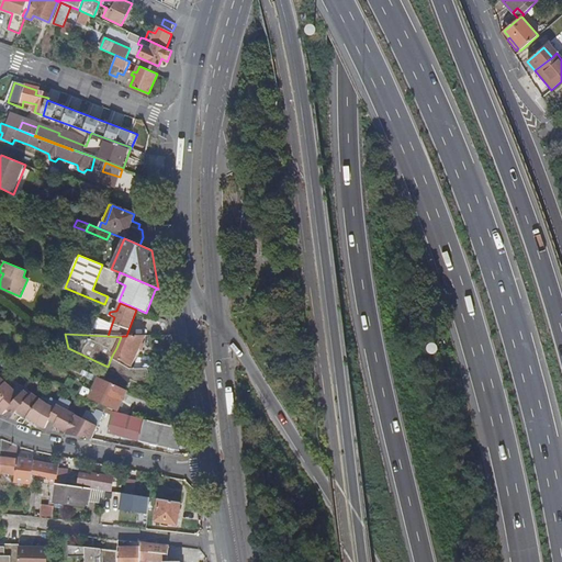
[(131,369),(145,336),(126,336),(123,336),(117,348),(116,348),(112,356),(111,358),(131,369)]
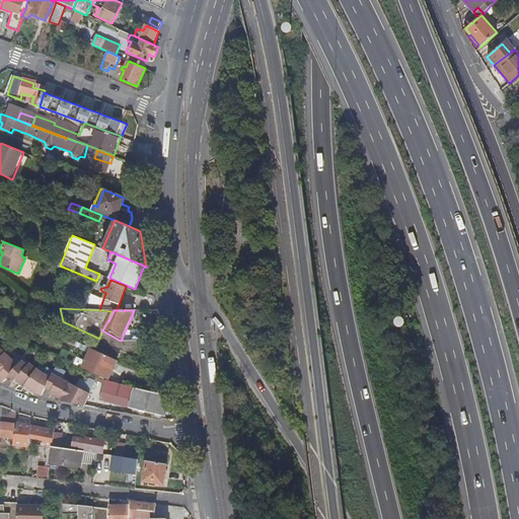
[(137,341),(141,341),(139,328),(128,330),(124,341),(137,341)]
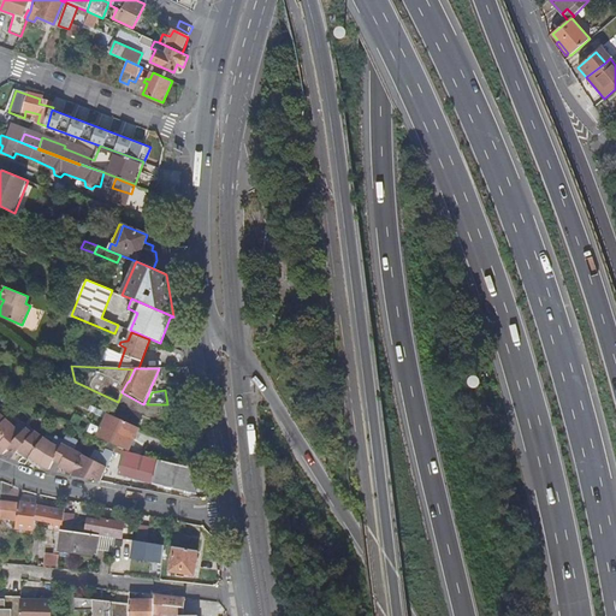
[(147,404),(143,404),(122,392),(118,402),(159,421),(164,412),(163,404),(147,404)]
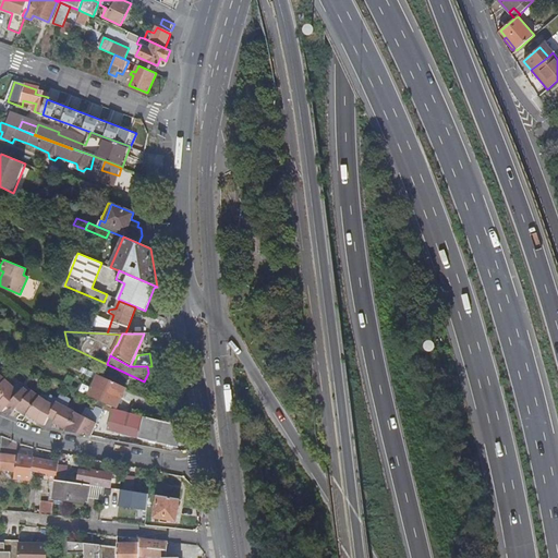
[(117,408),(125,387),(99,376),(88,371),(86,375),(96,379),(88,396),(117,408)]
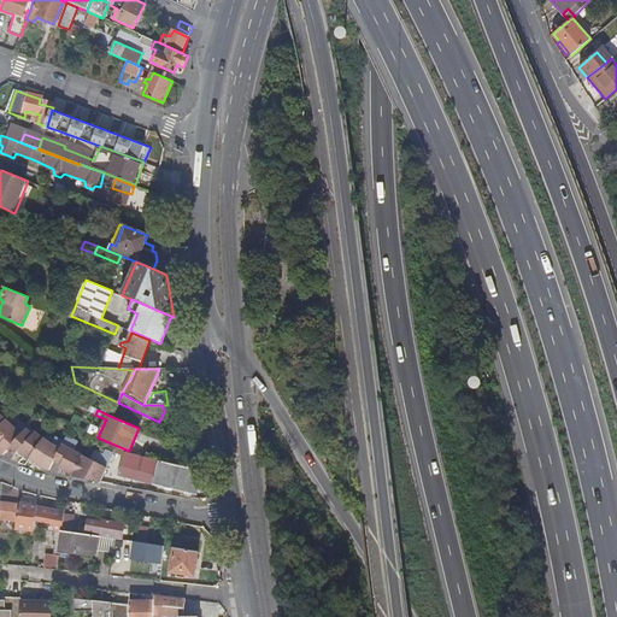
[(0,450),(3,453),(9,447),(40,469),(41,464),(50,469),(53,460),(60,464),(59,468),(74,475),(72,476),(92,480),(93,479),(100,482),(113,454),(106,450),(104,456),(94,451),(89,460),(71,452),(76,441),(65,435),(62,441),(53,438),(50,445),(28,425),(24,429),(18,423),(15,428),(0,413),(0,450)]
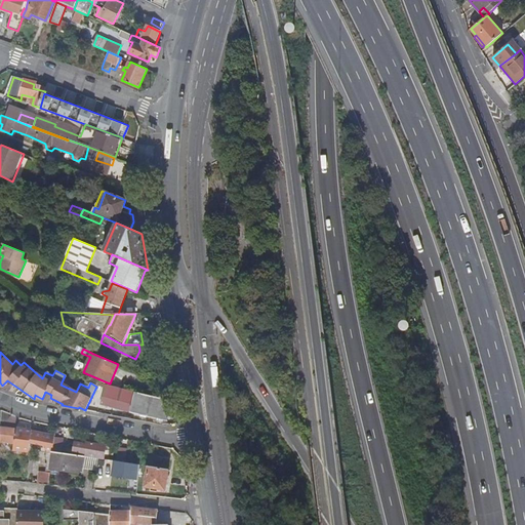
[(101,405),(167,420),(163,399),(106,385),(101,405)]
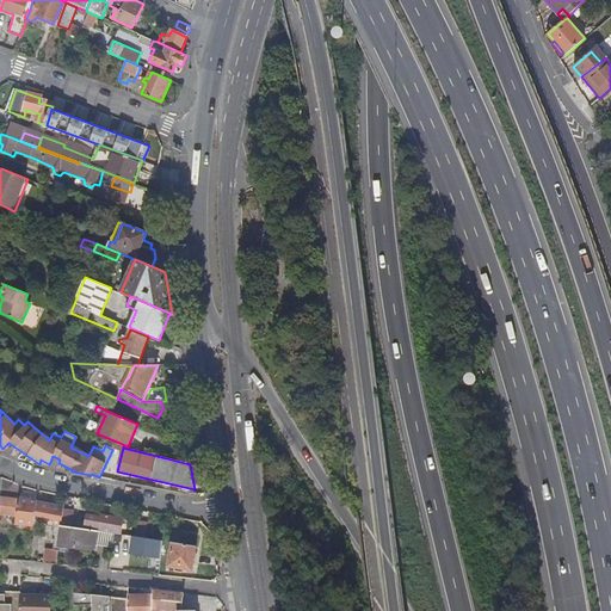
[(65,508),(2,497),(1,500),(1,514),(17,517),(16,524),(34,526),(35,517),(48,519),(47,526),(54,528),(53,535),(56,538),(55,550),(61,550),(61,544),(62,526),(63,512),(65,508)]
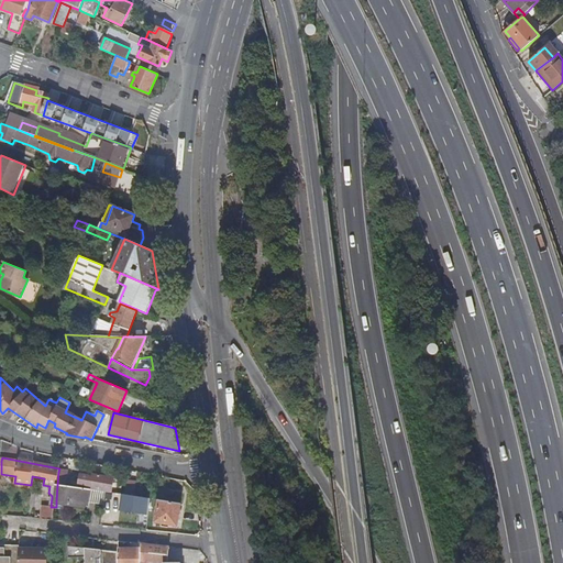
[(58,472),(57,485),(67,487),(68,474),(58,472)]
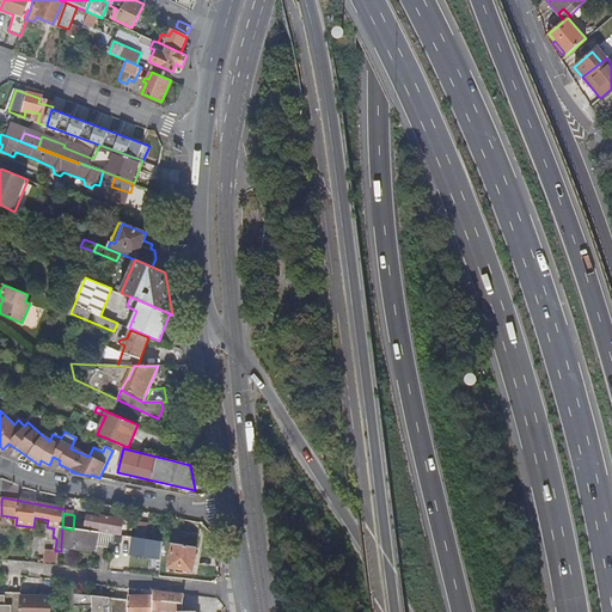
[(98,533),(115,536),(121,536),(123,520),(102,516),(101,519),(87,516),(85,531),(98,533)]
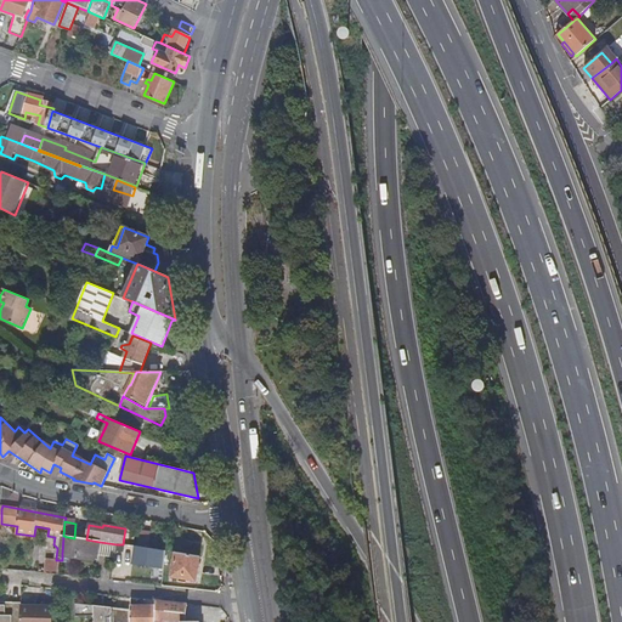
[(148,549),(151,535),(140,532),(137,547),(148,549)]
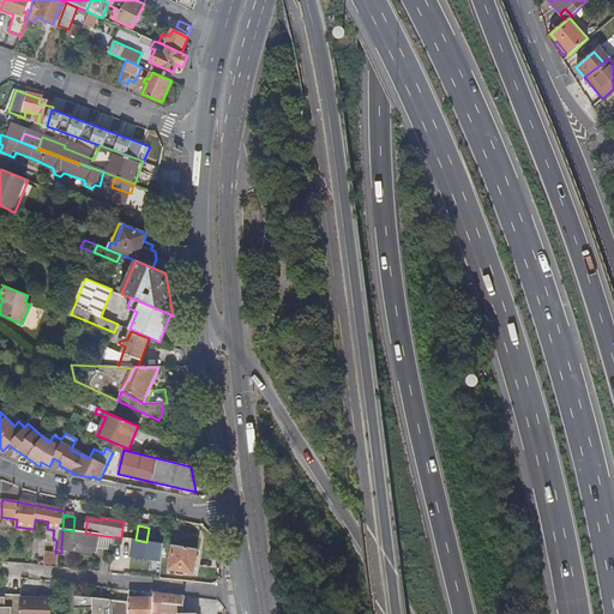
[(62,529),(61,547),(97,553),(97,547),(98,535),(85,533),(73,531),(62,529)]
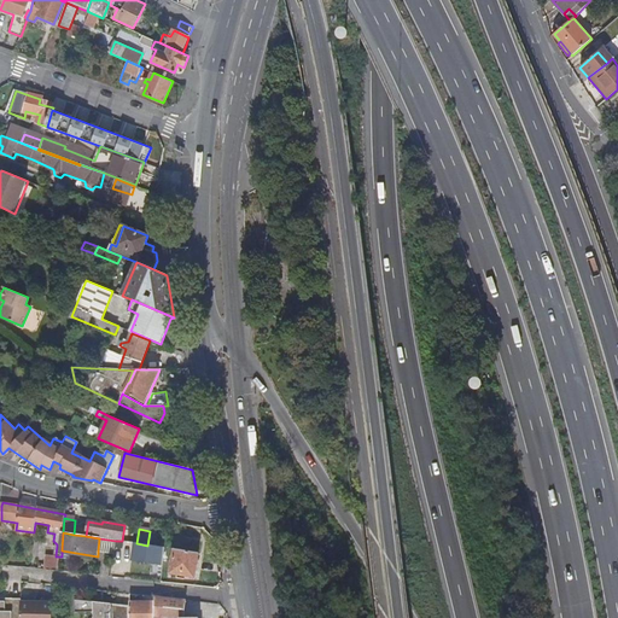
[(98,551),(115,553),(116,541),(99,538),(98,551)]
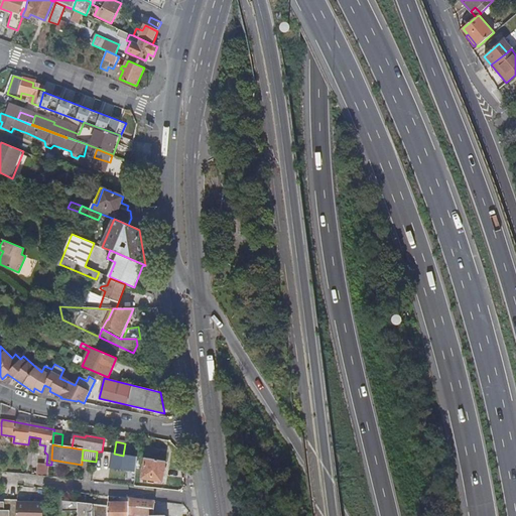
[(133,473),(135,457),(123,456),(114,454),(113,454),(112,456),(100,453),(98,467),(110,469),(133,473)]
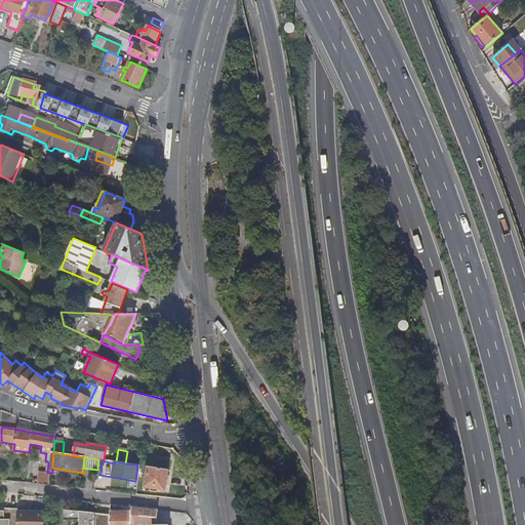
[(169,471),(149,468),(145,487),(165,491),(169,471)]
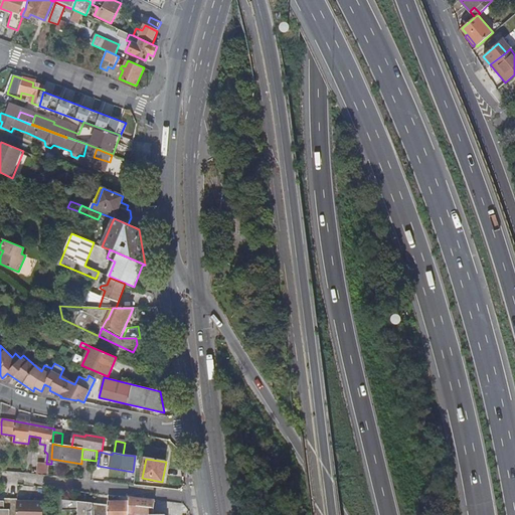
[(40,463),(39,475),(50,476),(51,464),(46,464),(40,463)]
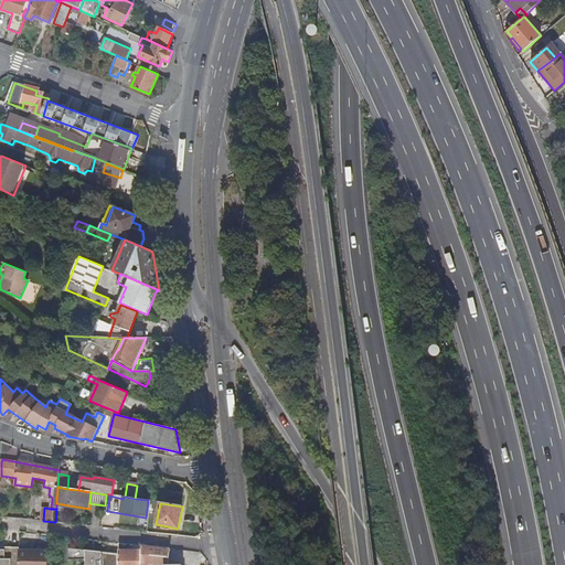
[(104,511),(100,528),(118,530),(120,513),(107,511),(104,511)]
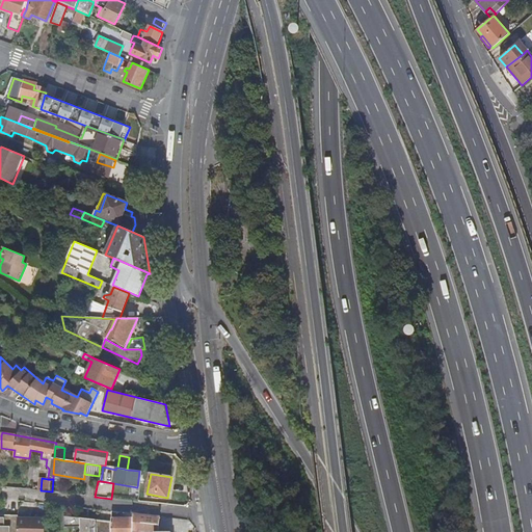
[(133,520),(132,531),(170,531),(171,531),(158,531),(160,516),(133,513),(133,520)]
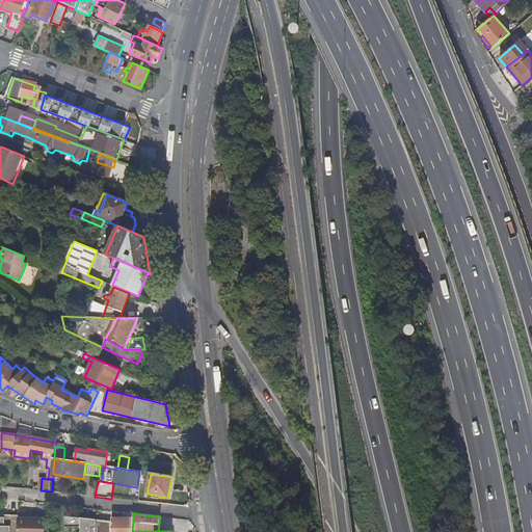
[(18,531),(19,520),(19,516),(9,516),(9,519),(0,517),(0,531),(18,531)]
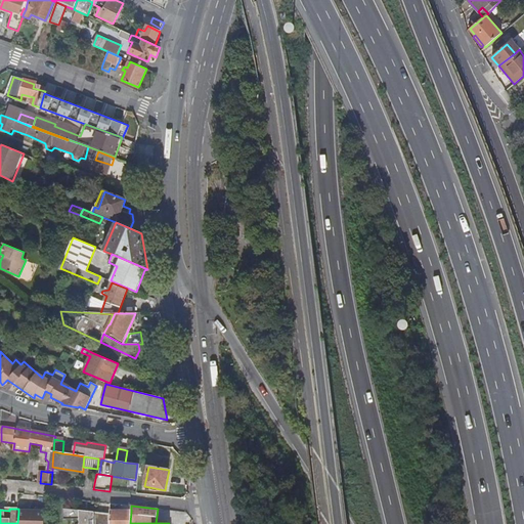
[(111,523),(111,515),(83,515),(83,511),(64,509),(64,520),(80,520),(80,523),(111,523)]
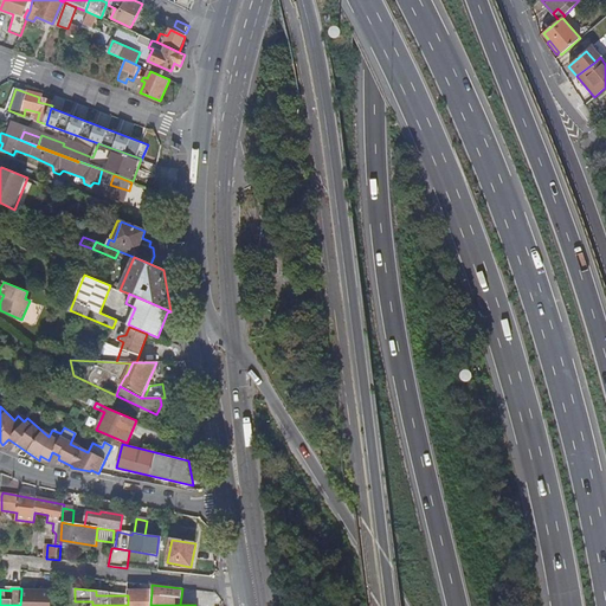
[(52,605),(52,591),(21,592),(20,605),(52,605)]
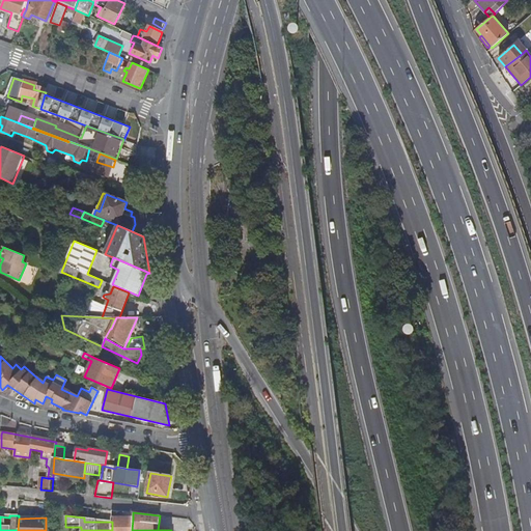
[(112,530),(132,530),(133,519),(112,518),(112,522),(112,530)]
